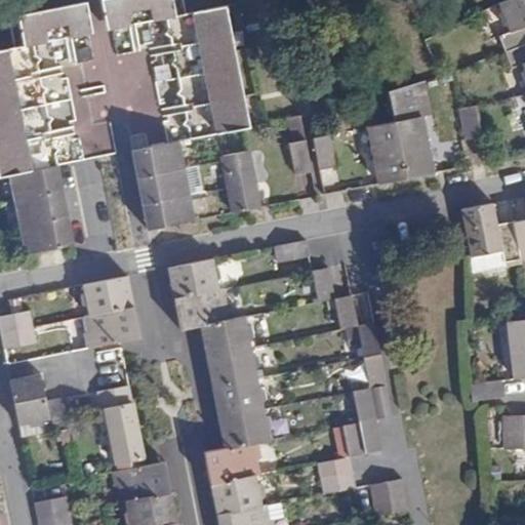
[(105,0),(111,28),(165,16),(185,12),(182,0),(105,0)]
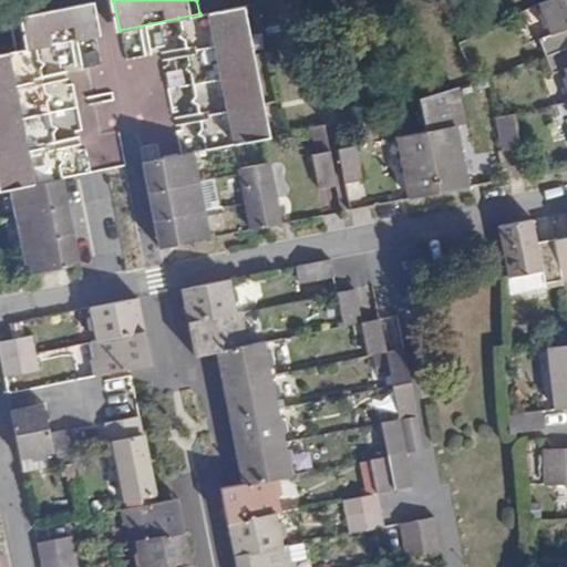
[(566,0),(544,0),(537,2),(549,34),(539,39),(545,55),(566,47),(566,0)]
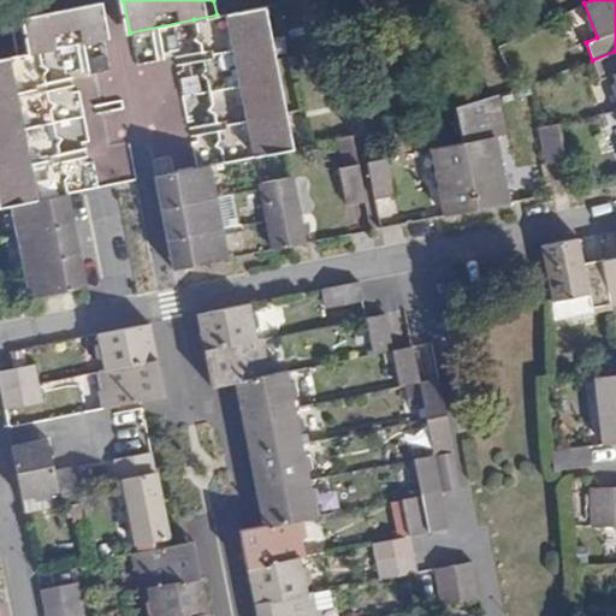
[(95,1),(9,18),(16,54),(37,51),(102,37),(95,1)]
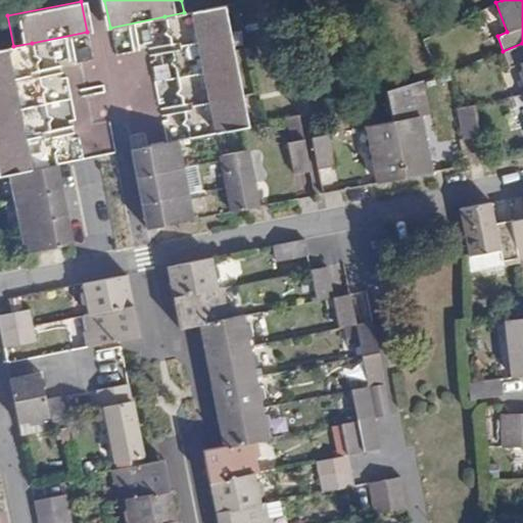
[(230,35),(224,5),(212,7),(184,12),(164,16),(168,28),(169,36),(171,47),(230,35)]
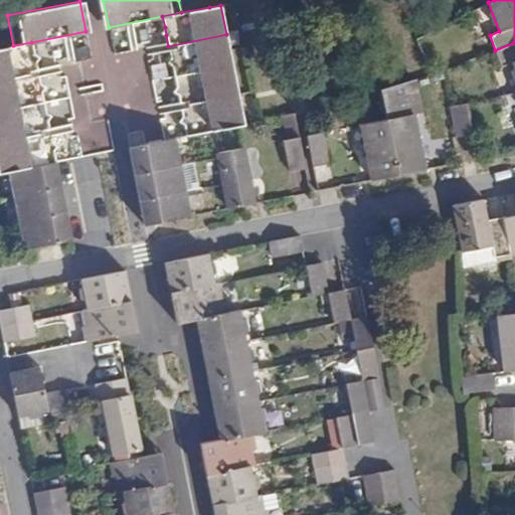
[(231,64),(226,34),(168,46),(170,56),(172,64),(174,75),(231,64)]
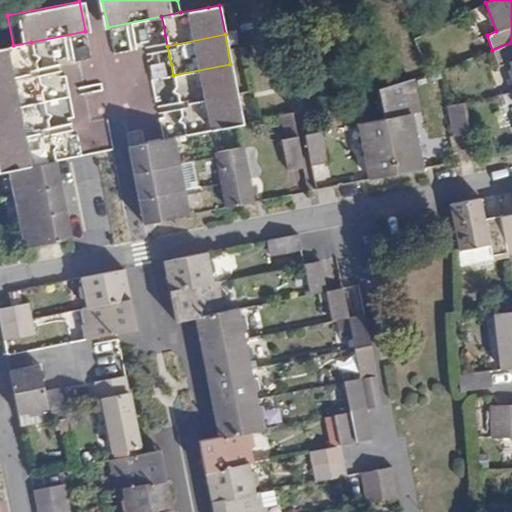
[(31,42),(13,45),(0,47),(0,77),(37,71),(35,61),(33,52),(31,42)]
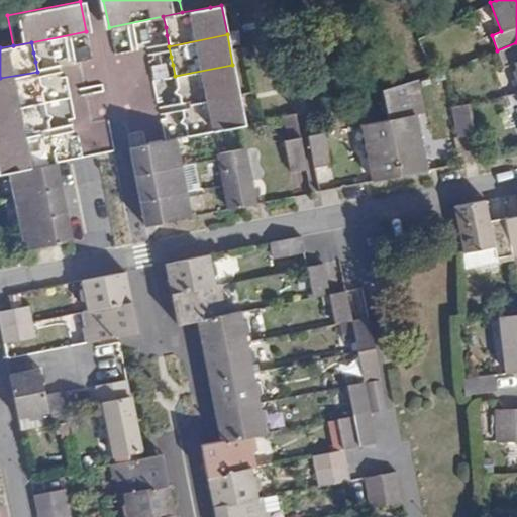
[(516,42),(497,50),(500,61),(502,66),(512,62),(516,75),(516,42)]
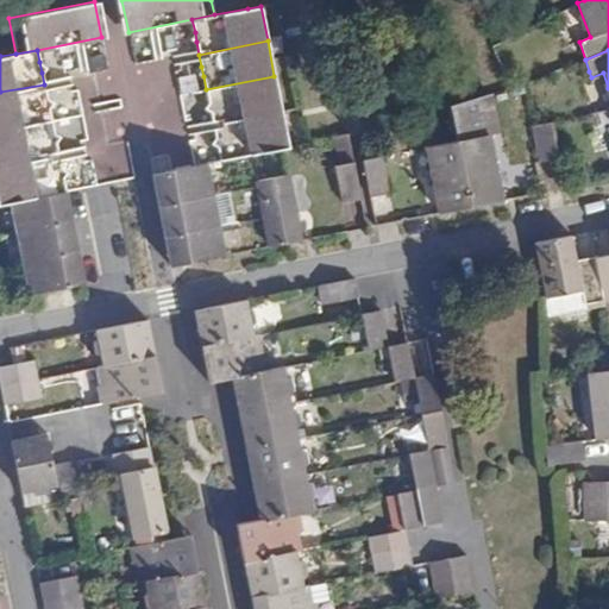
[(585,60),(576,63),(582,75),(589,71),(585,60)]
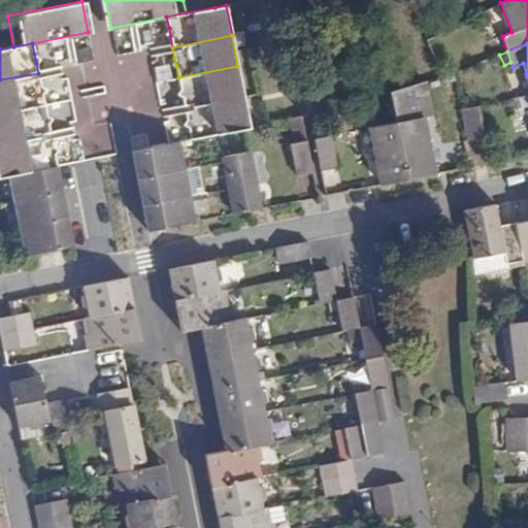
[(243,96),(237,66),(178,77),(180,88),(183,96),(185,107),(243,96)]
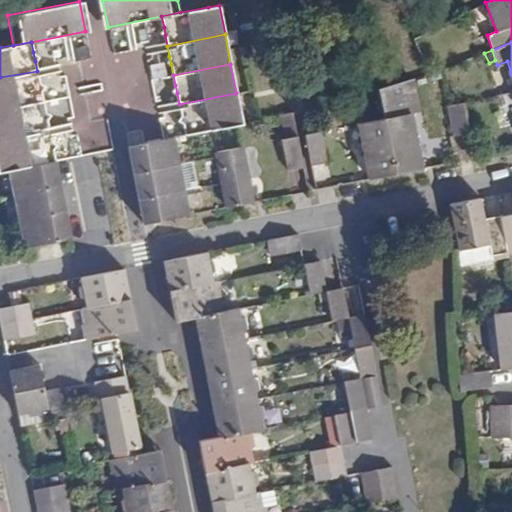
[(39,82),(37,71),(0,77),(0,109),(43,101),(41,91),(39,82)]
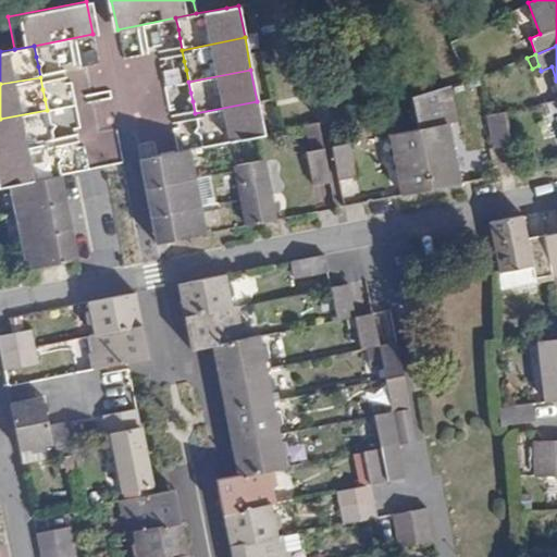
[(412,97),(418,127),(446,122),(455,120),(448,86),(412,97)]
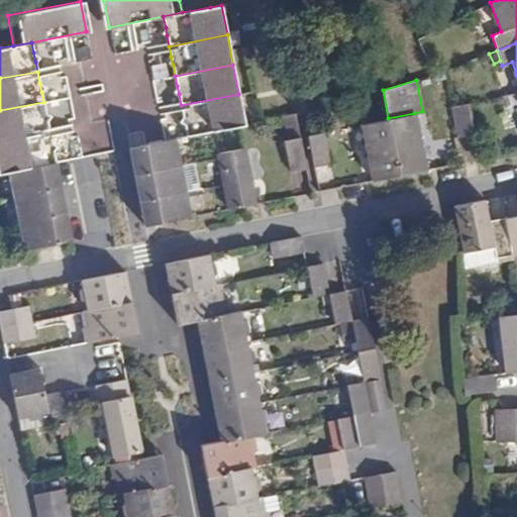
[(239,125),(244,124),(238,94),(181,105),(183,114),(185,124),(187,135),(205,132),(239,125)]
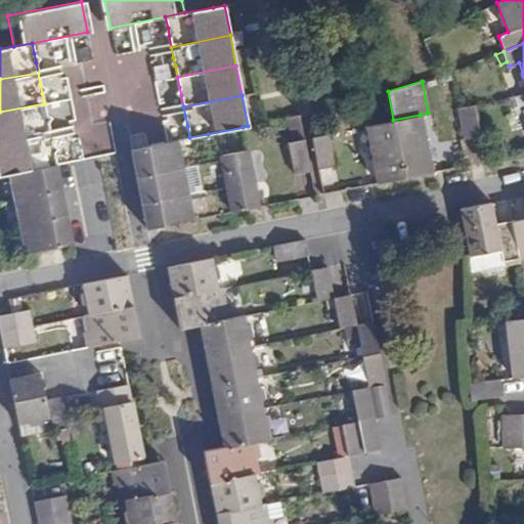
[(44,103),(0,112),(0,143),(50,133),(48,123),(46,114),(44,103)]
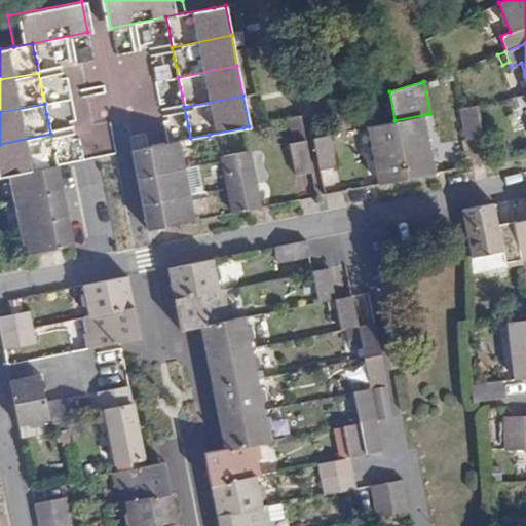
[(475,105),(459,108),(465,140),(482,137),(475,105)]
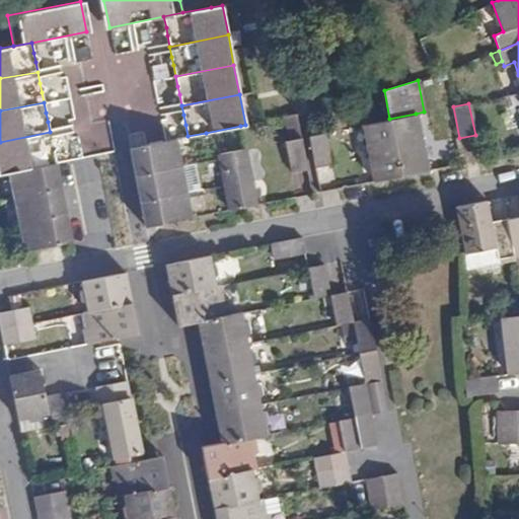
[(416,114),(389,119),(400,174),(427,169),(416,114)]
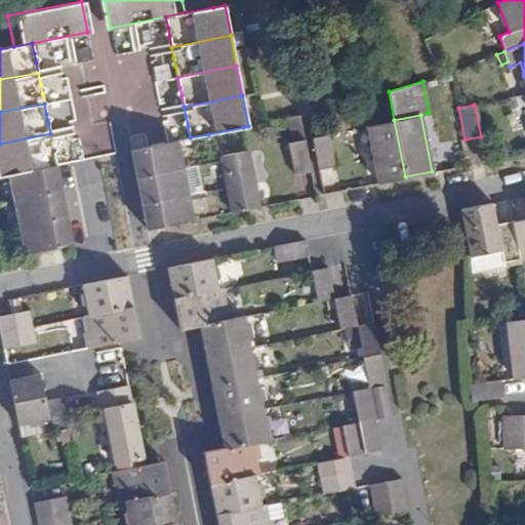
[(298,116),(288,118),(292,143),(304,139),(298,116)]
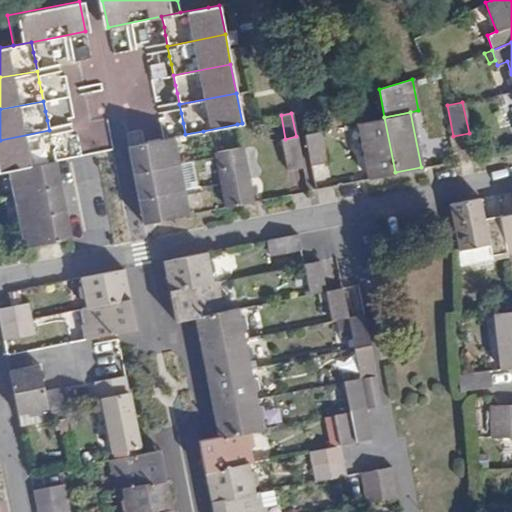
[(359,123),(370,178),(395,172),(384,117),(359,123)]
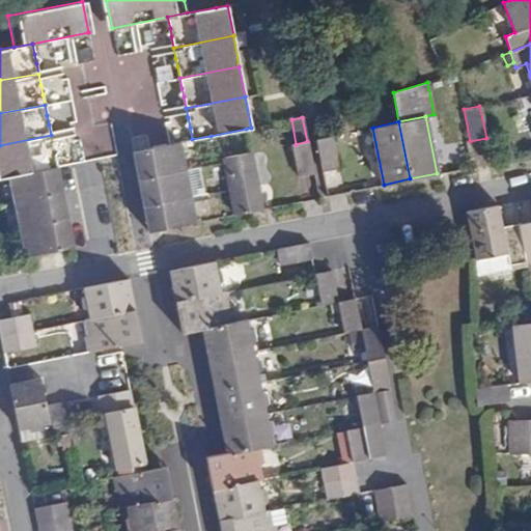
[(0,145),(0,176),(9,174),(56,165),(54,155),(53,145),(51,135),(0,145)]
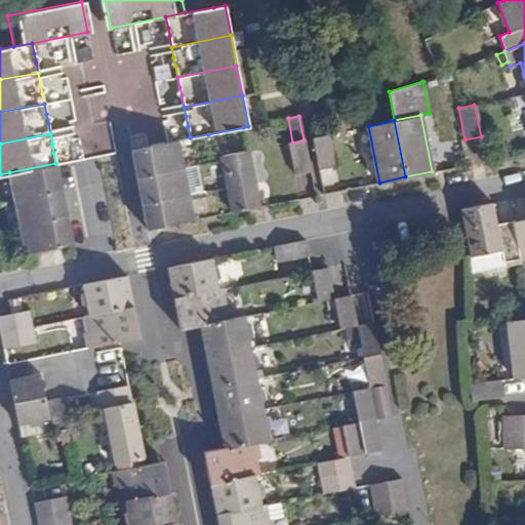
[(329,134),(313,137),(318,168),(334,165),(329,134)]
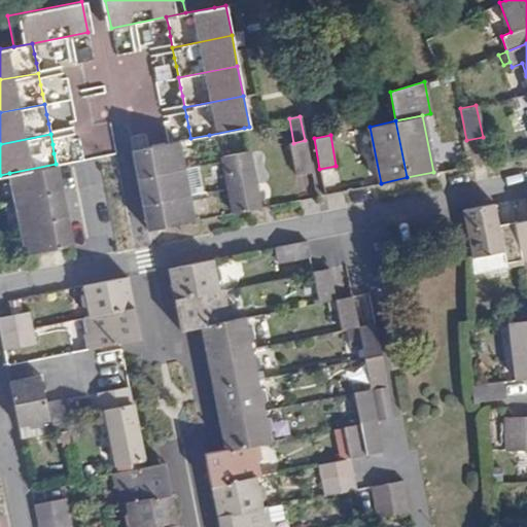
[(183,167),(179,140),(132,149),(137,176),(183,167)]
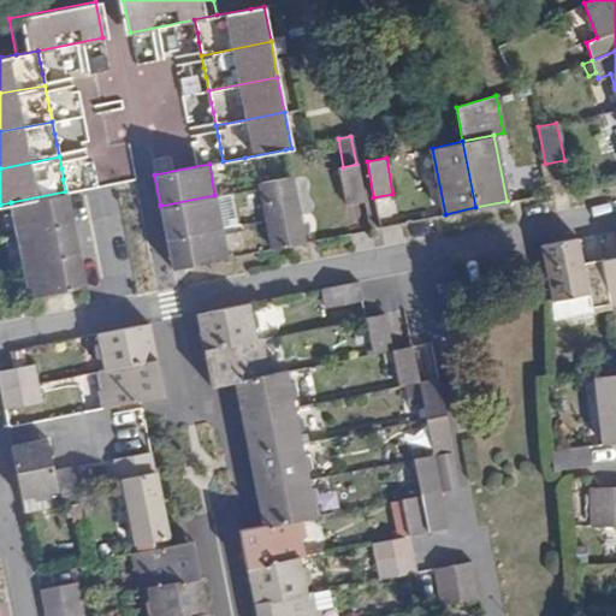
[(270,164),(252,169),(259,182),(272,179),(270,164)]
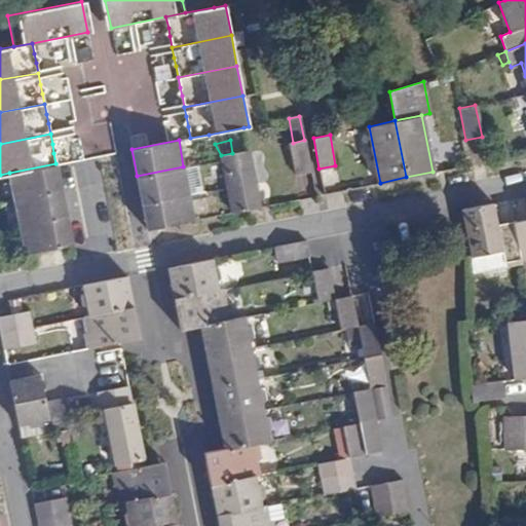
[(304,140),(293,143),(288,144),(294,173),(310,171),(304,140)]
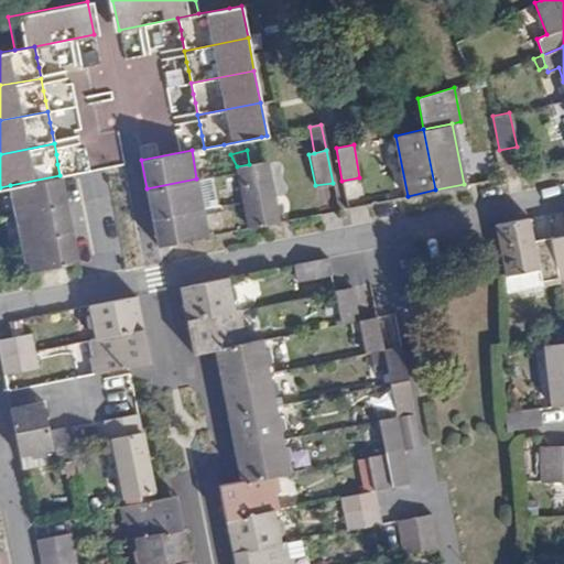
[(278,223),(266,162),(249,164),(237,166),(238,171),(243,199),(248,228),(278,223)]
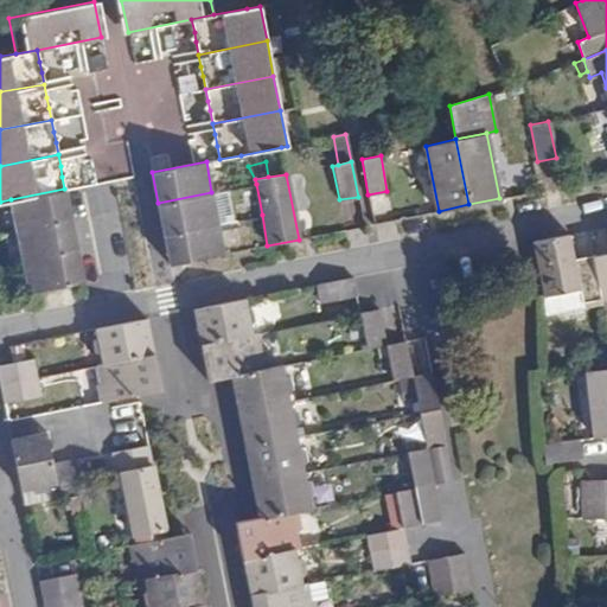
[(11,199),(17,230),(71,219),(64,189),(11,199)]
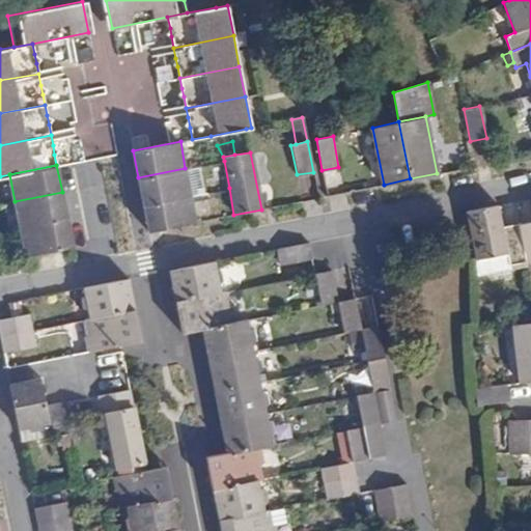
[(185,168),(138,177),(143,205),(190,195),(185,168)]
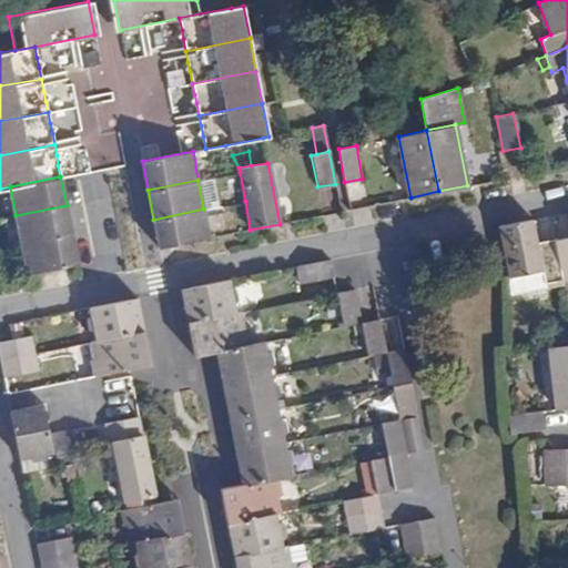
[(67,205),(16,215),(21,244),(72,234),(67,205)]
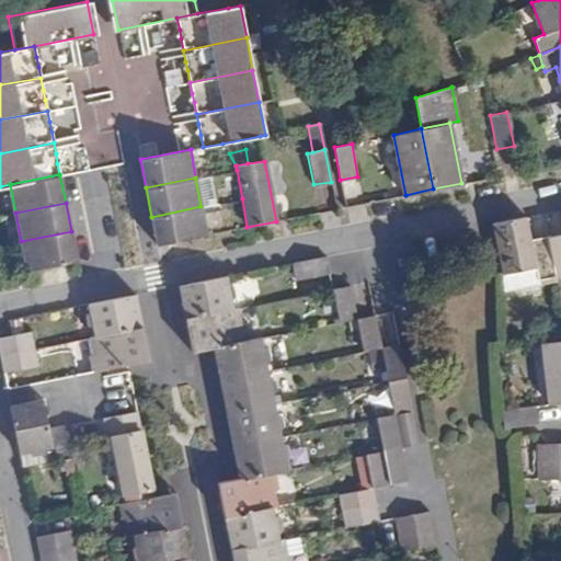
[(157,244),(205,235),(201,206),(151,217),(157,244)]
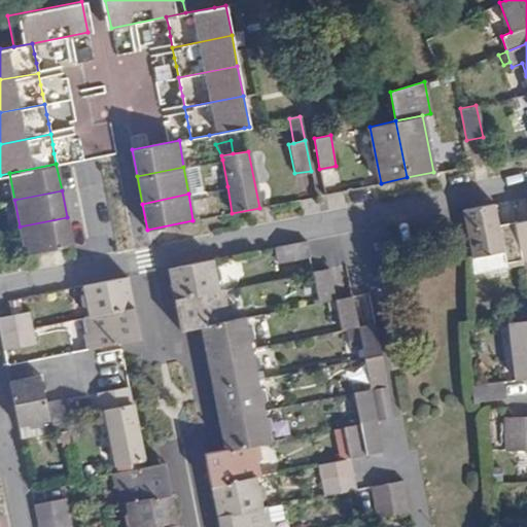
[(526,196),(526,197),(526,198),(526,217),(515,220),(522,259),(522,260),(526,258),(526,196)]
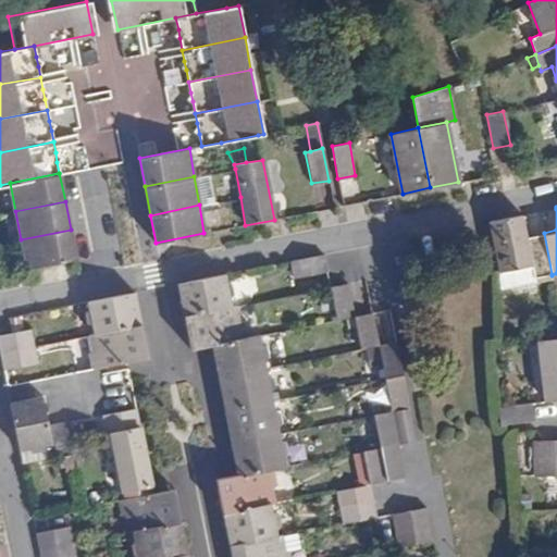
[(533,276),(552,274),(544,233),(525,236),(521,214),(489,221),(499,270),(499,286),(535,281),(533,276)]
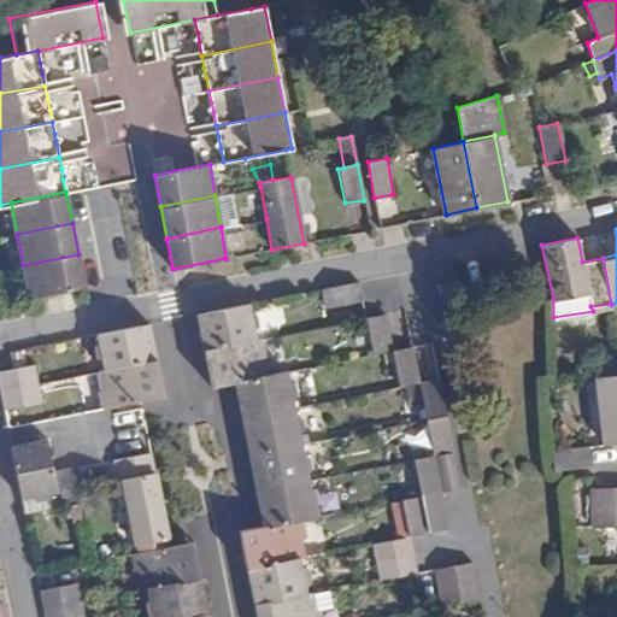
[(30,297),(84,286),(78,254),(23,265),(30,297)]
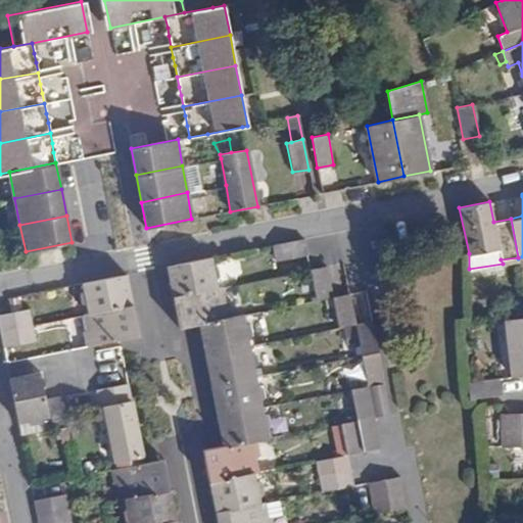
[(303,239),(273,245),(276,260),(306,254),(303,239)]
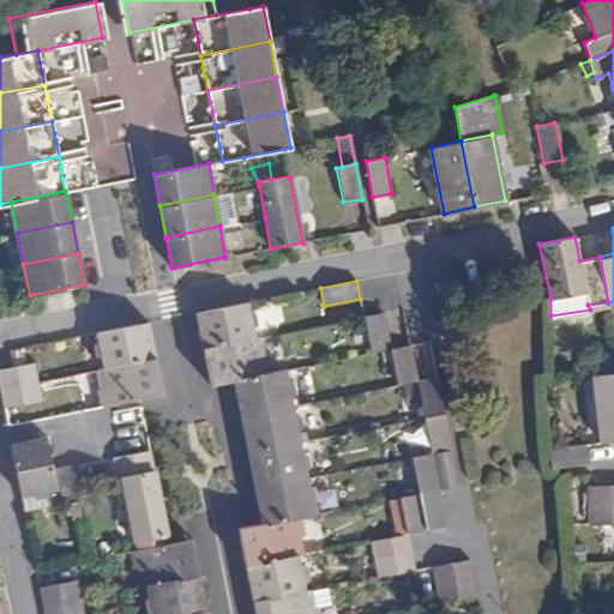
[(198,330),(203,349),(256,338),(248,302),(196,313),(198,330)]
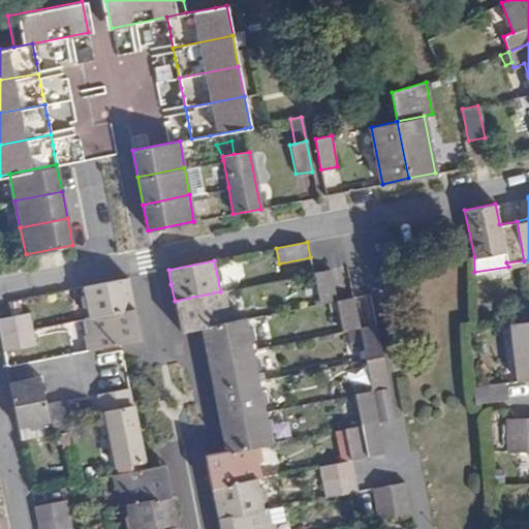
[(319,304),(336,301),(331,270),(313,273),(319,304)]
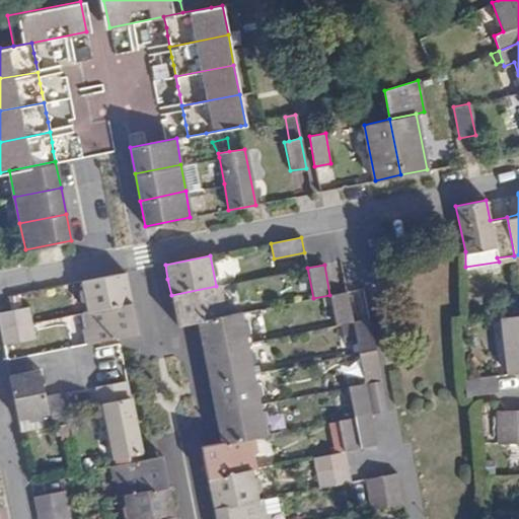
[(88,311),(132,302),(129,292),(125,273),(82,281),(88,311)]
